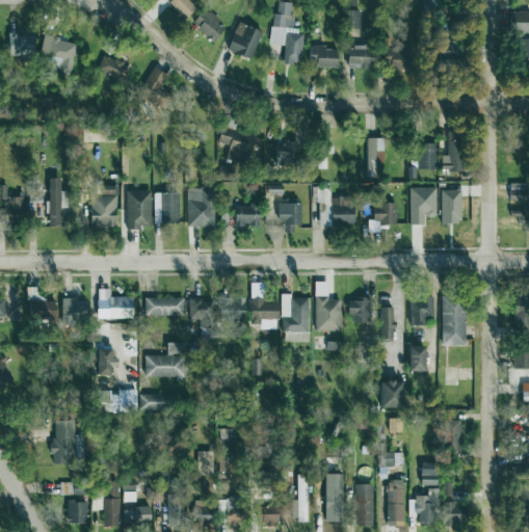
[(167,0),(185,18),(196,7),(189,0),(167,0)]
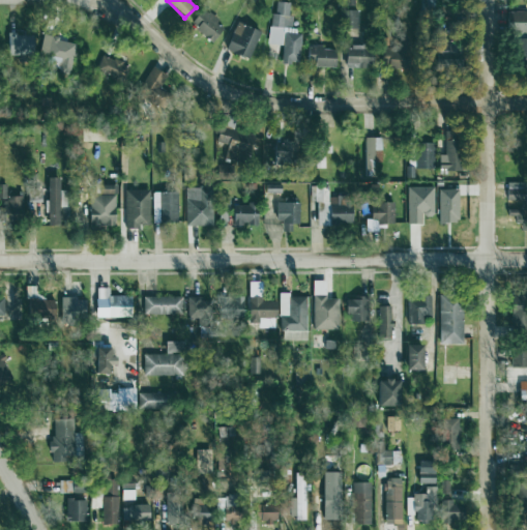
[(422,0),(422,6),(436,8),(436,0),(422,0)]
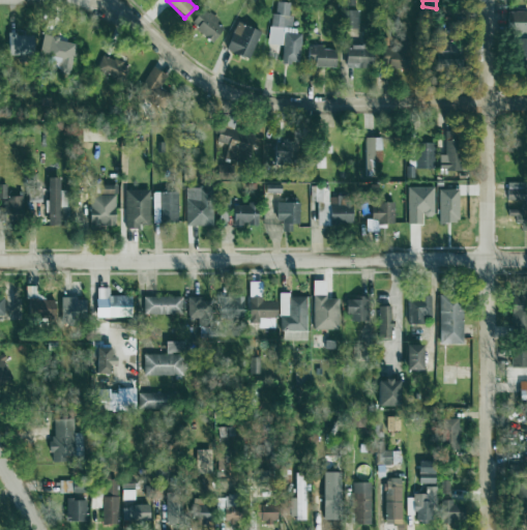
[(285,46),(283,62),(300,63),(302,31),(293,30),(295,17),(290,16),(291,3),(277,2),(276,13),(272,12),(269,43),(285,46)]
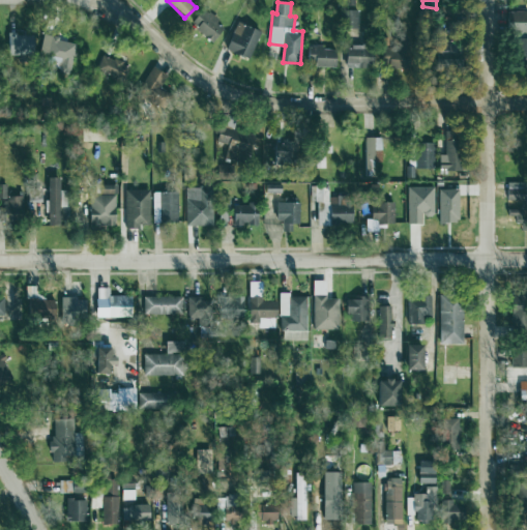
[(217,24),(221,17),(201,9),(193,31),(216,40),(222,26),(217,24)]
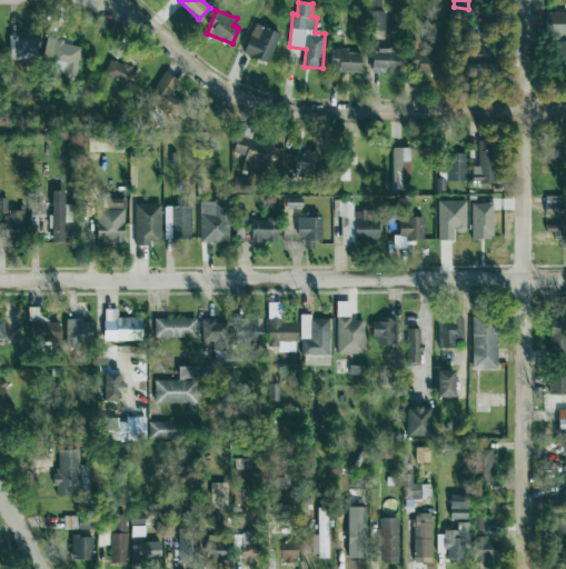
[(385,30),(386,10),(369,10),(368,29),(385,30)]
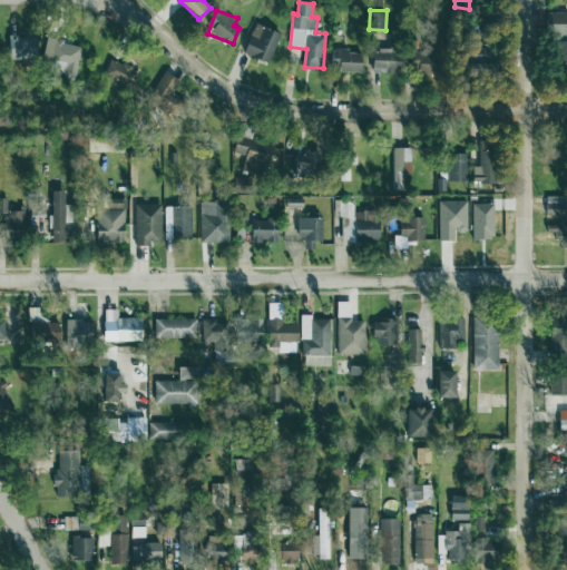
[(566,11),(548,11),(547,41),(556,41),(556,69),(566,69),(566,11)]
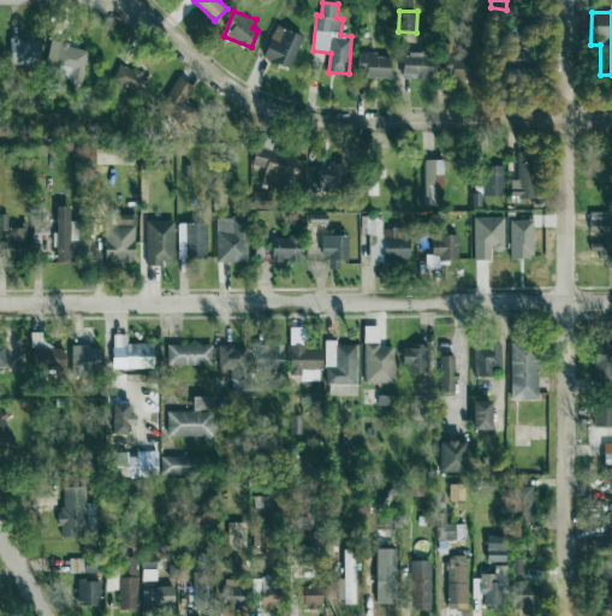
[(263,57),(291,69),(304,36),(277,24),(263,57)]
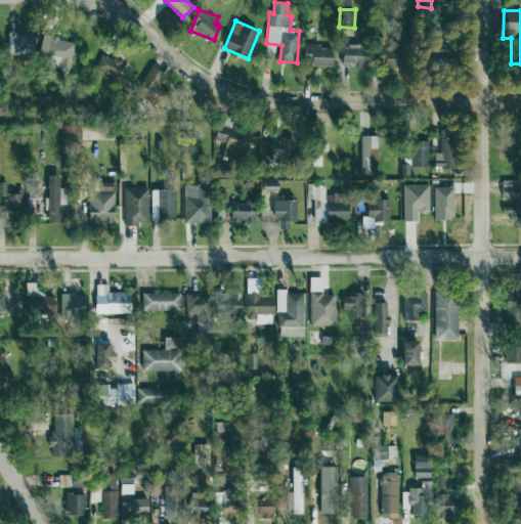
[(34,33),(8,33),(8,54),(34,54),(34,33)]
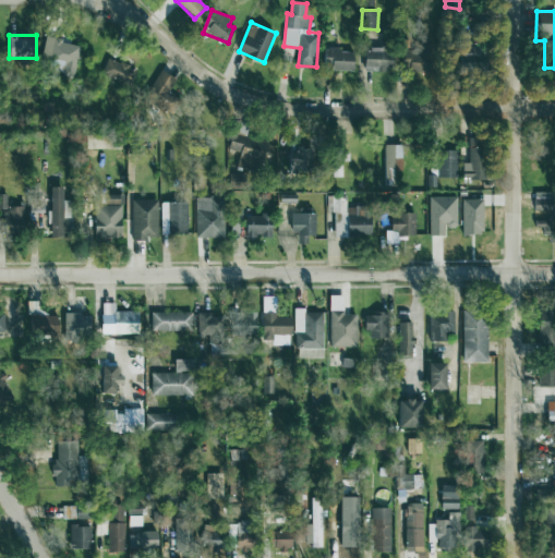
[(74,77),(81,44),(46,37),(41,67),(63,70),(62,75),(74,77)]
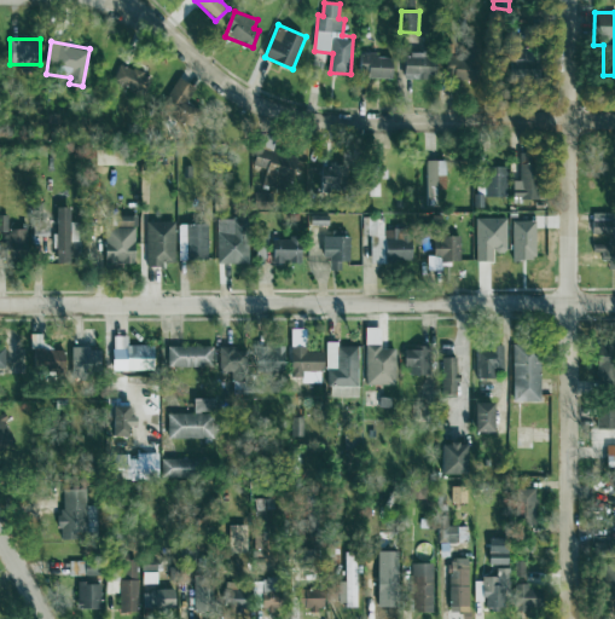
[(511,47),(511,69),(534,69),(534,47),(511,47)]
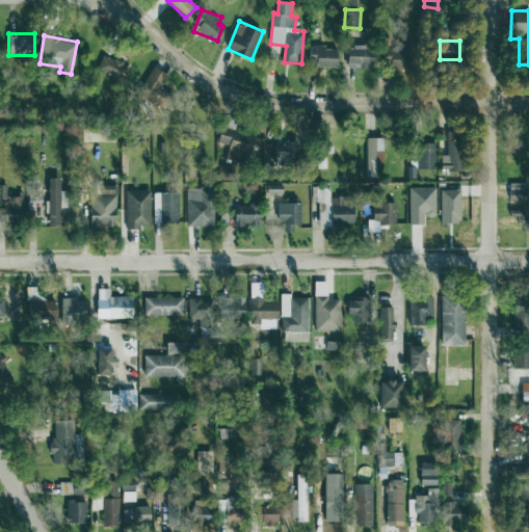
[(410,42),(401,42),(401,47),(385,47),(384,68),(410,68),(410,42)]
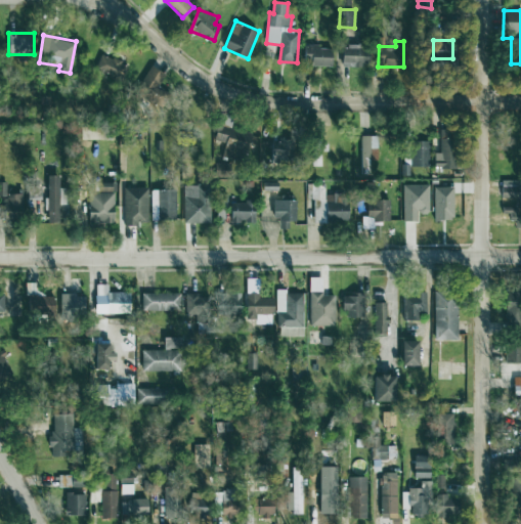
[(343,66),(364,67),(365,45),(343,44),(343,66)]
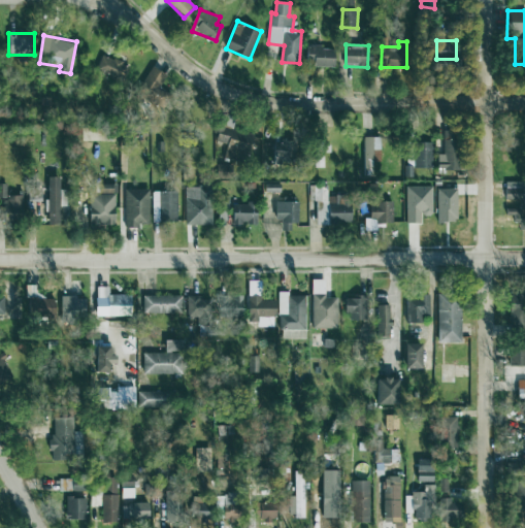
[(335,65),(335,46),(308,45),(307,64),(335,65)]
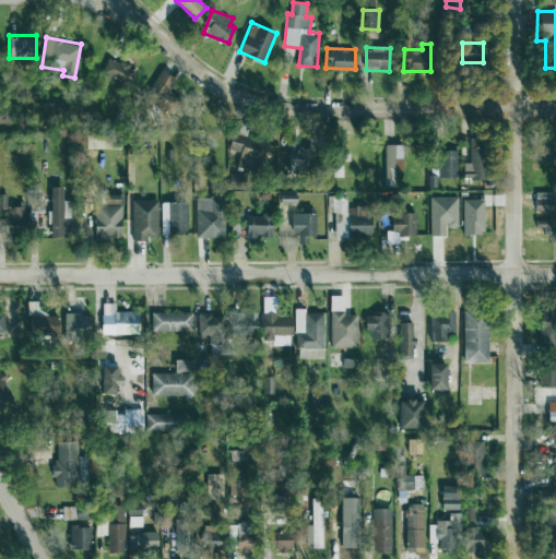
[(103,73),(131,86),(138,70),(109,57),(103,73)]
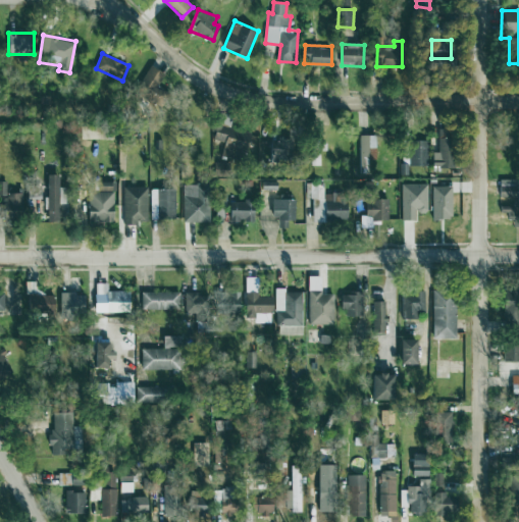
[(213,140),(225,142),(222,155),(236,158),(238,152),(247,154),(251,133),(216,125),(213,140)]
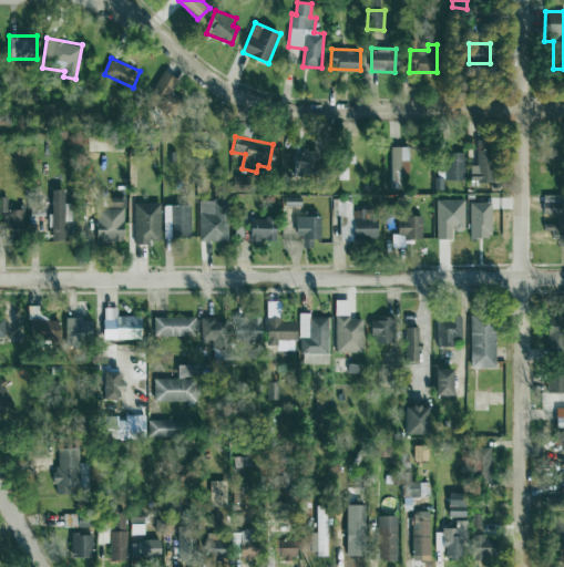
[(478,141),(477,172),(471,172),(471,182),(493,182),(493,141),(478,141)]
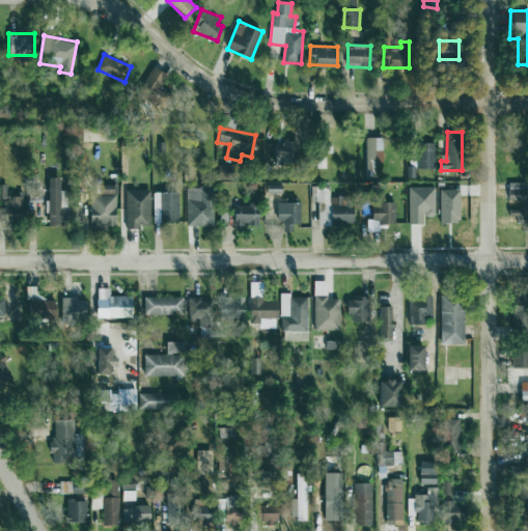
[(367,176),(376,176),(376,150),(383,150),(383,137),(366,137),(367,176)]
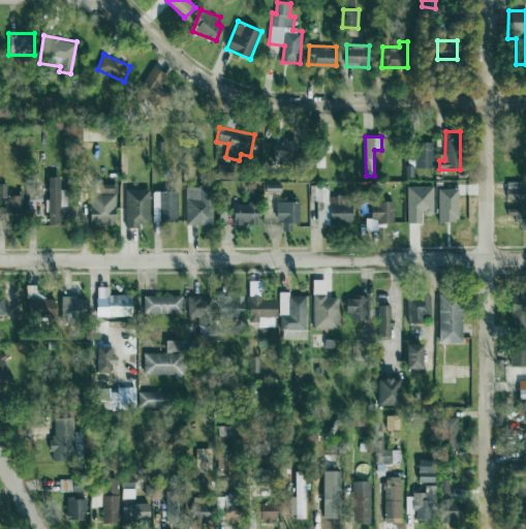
[(274,162),(291,163),(292,142),(275,141),(274,162)]
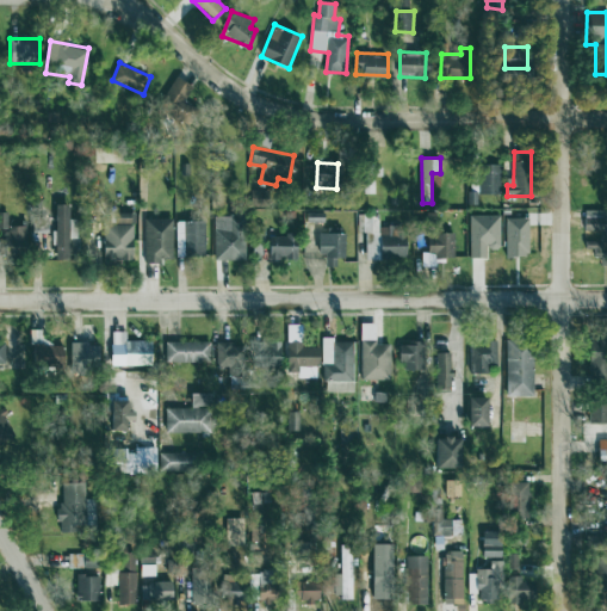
[(502,165),(479,164),(479,193),(501,195),(502,165)]
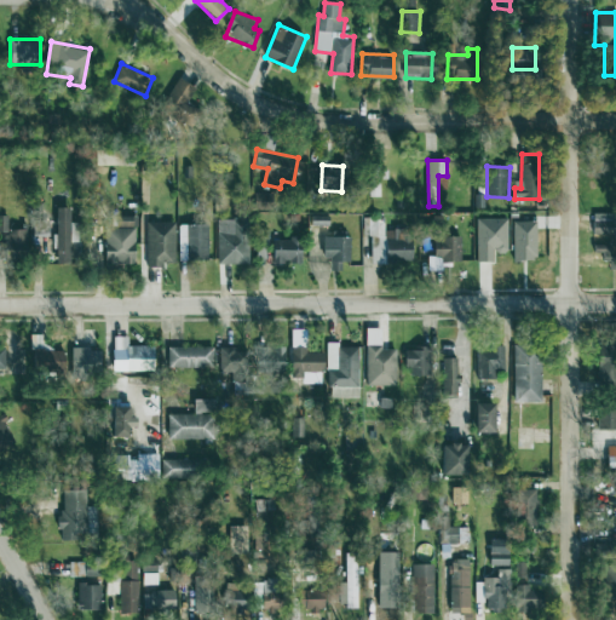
[(369,196),(381,196),(381,178),(389,178),(389,170),(370,170),(369,196)]
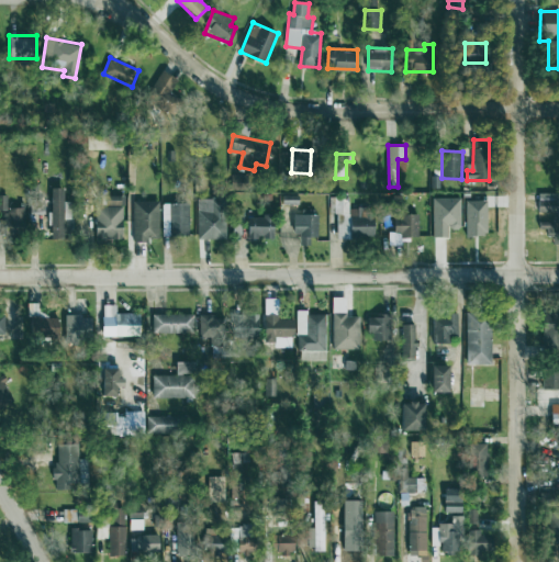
[(64,202),(64,188),(51,188),(51,237),(64,237),(64,218),(71,218),(71,202),(64,202)]
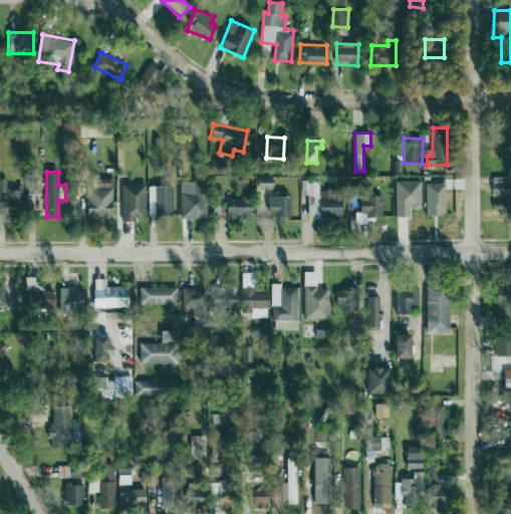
[(502,209),(502,216),(510,216),(510,176),(492,177),(493,199),(493,209),(502,209)]
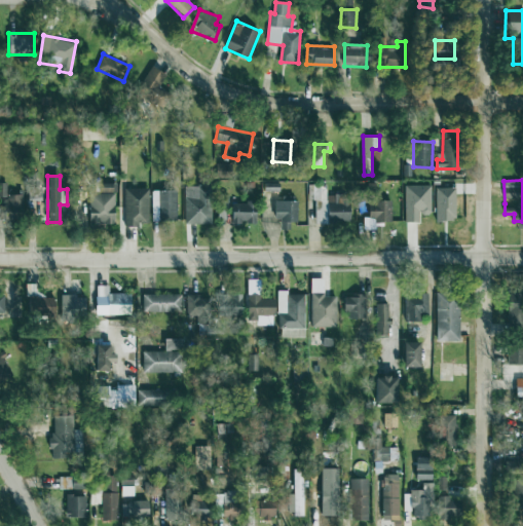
[(5,220),(23,219),(22,194),(7,195),(6,182),(0,182),(0,196),(4,196),(5,220)]
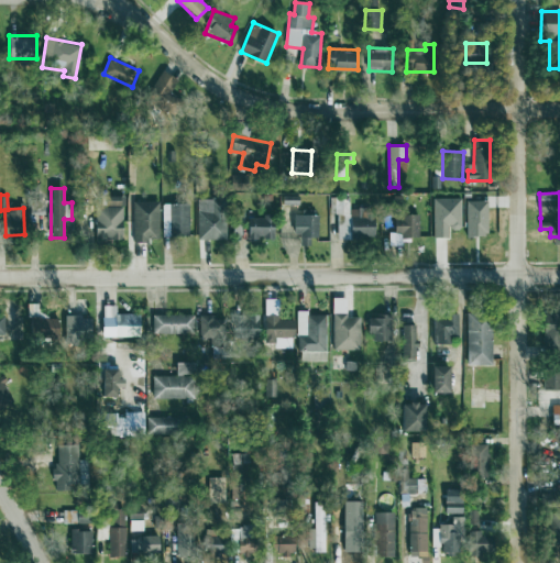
[(123,196),(105,197),(105,206),(95,206),(96,240),(124,240),(123,196)]
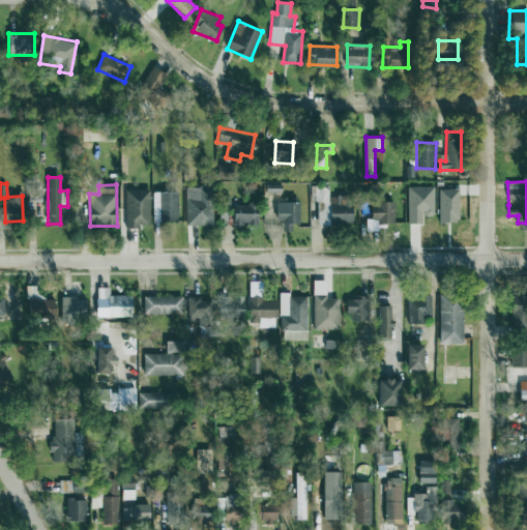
[(349,225),(350,197),(329,196),(330,186),(318,185),(316,224),(349,225)]
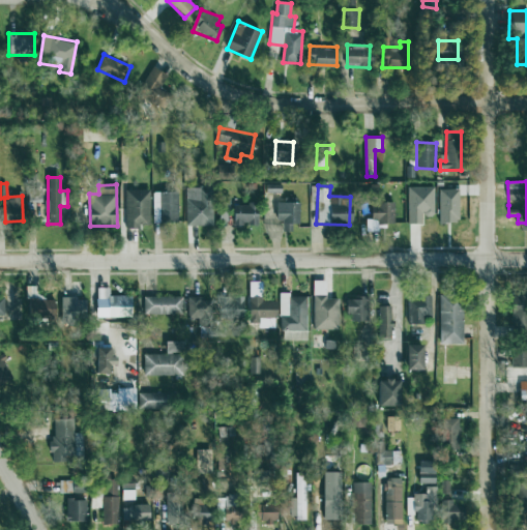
[(408,224),(423,224),(423,215),(435,215),(435,186),(409,186),(408,224)]
